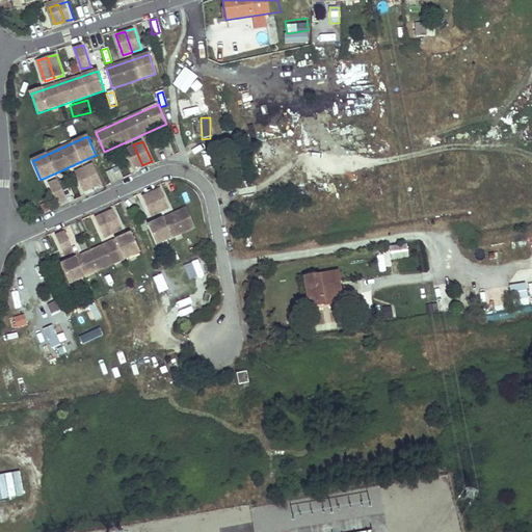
[(133,144),(125,149),(133,169),(142,165),(133,144)]
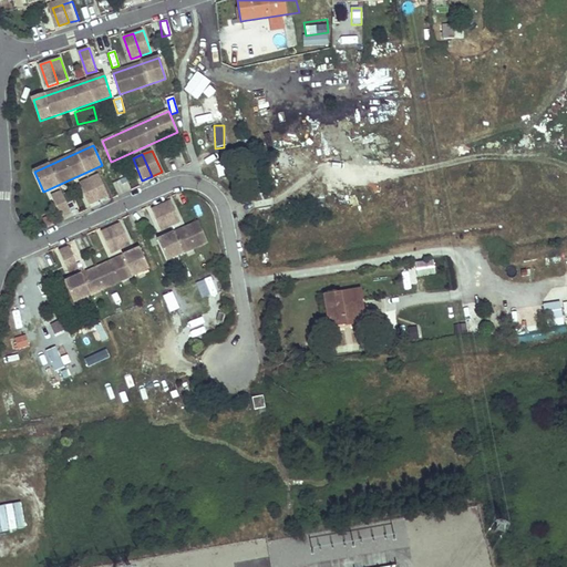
[(100,174),(90,178),(100,199),(109,195),(100,174)]
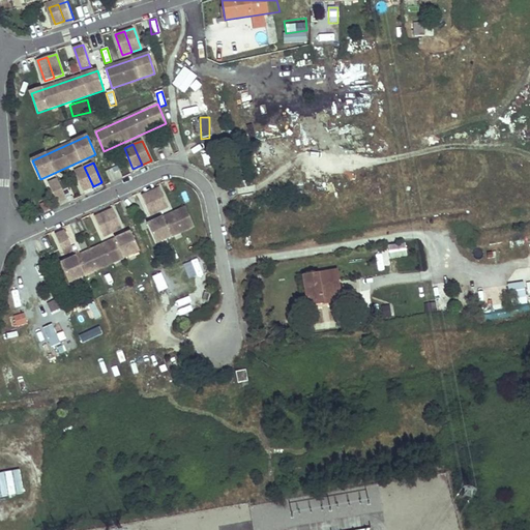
[(84,167),(76,171),(84,190),(93,186),(84,167)]
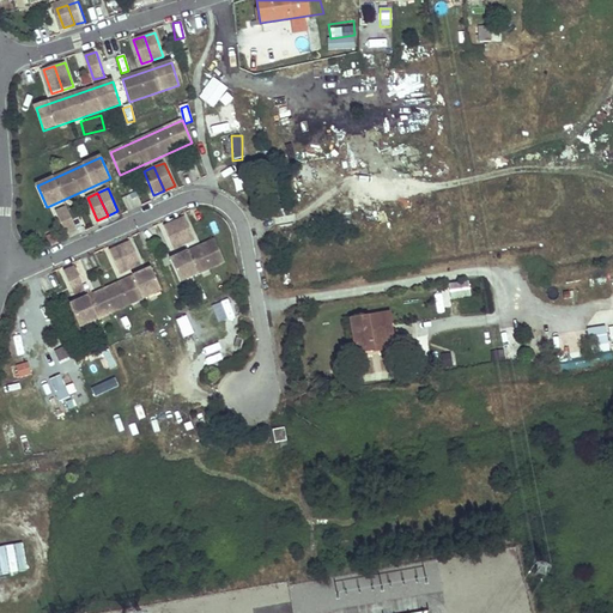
[(67,206),(58,211),(67,234),(78,229),(67,206)]
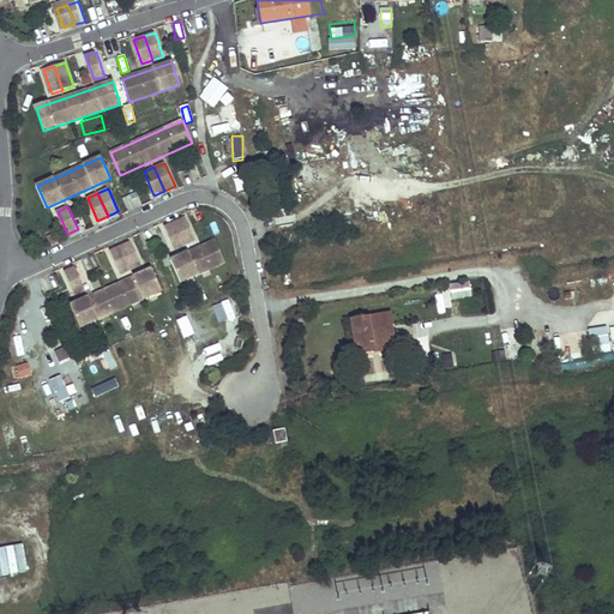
[(182,218),(172,223),(182,246),(193,242),(182,218)]
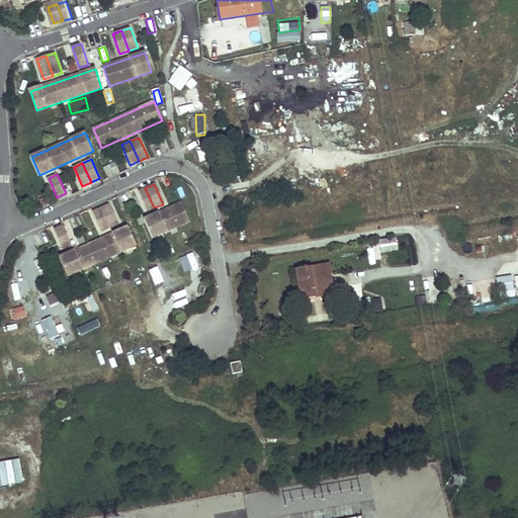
[(145,188),(137,192),(146,211),(154,207),(145,188)]
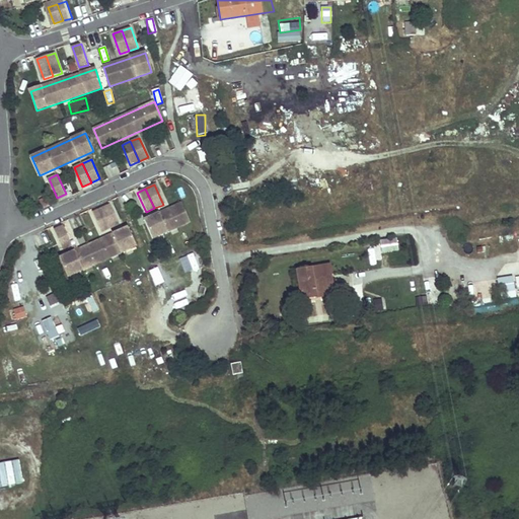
[(178,204),(143,221),(151,239),(188,223),(178,204)]
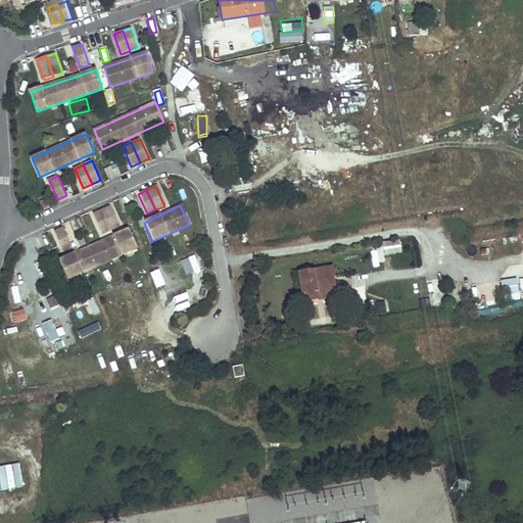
[(109,207),(101,210),(109,231),(119,227),(109,207)]
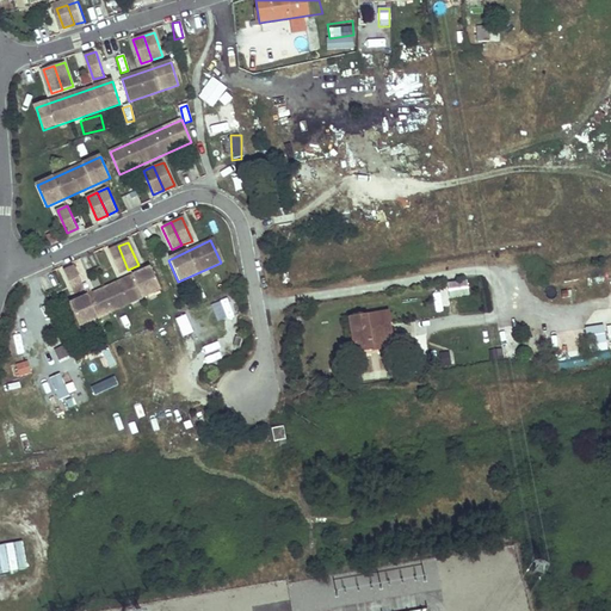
[(118,246),(107,251),(118,275),(128,270),(118,246)]
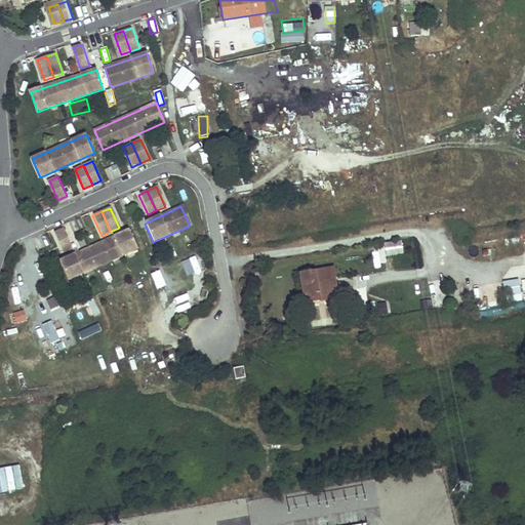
[(63,229),(53,233),(63,253),(72,249),(63,229)]
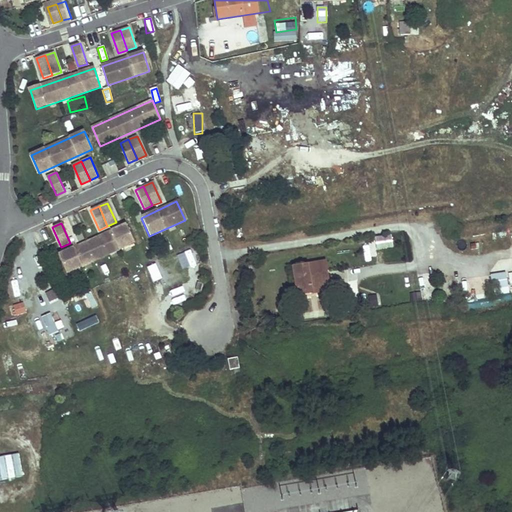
[(125,225),(59,255),(67,273),(133,243),(125,225)]
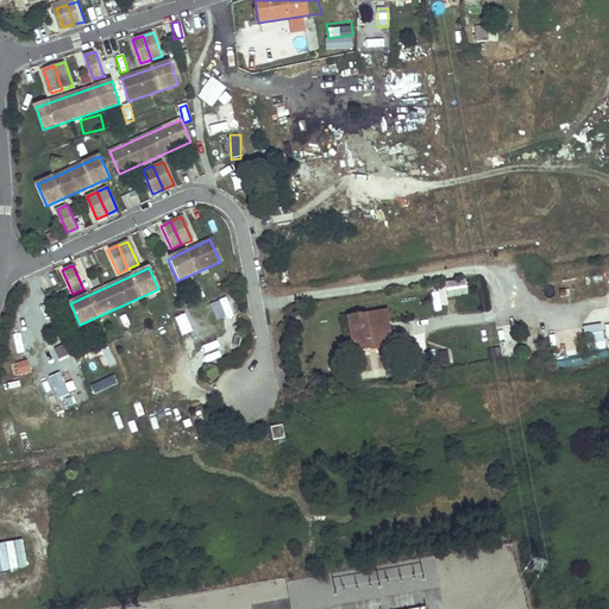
[(385,312),(347,318),(353,351),(370,349),(368,339),(389,337),(385,312)]
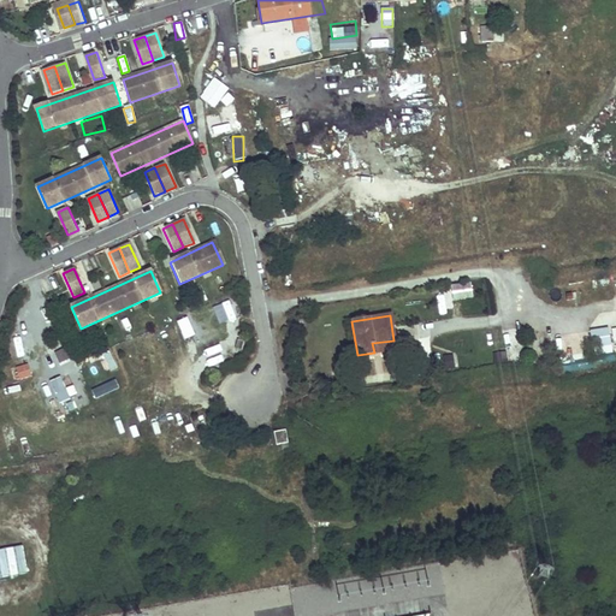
[(394,341),(372,343),(374,353),(395,349),(395,344),(394,341)]
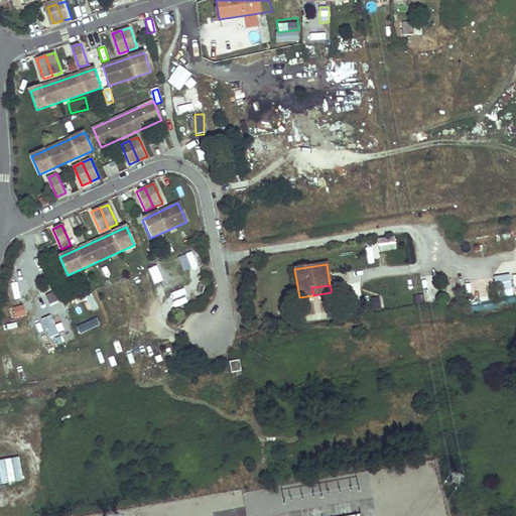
[(14,306),(14,317),(25,317),(24,306),(14,306)]
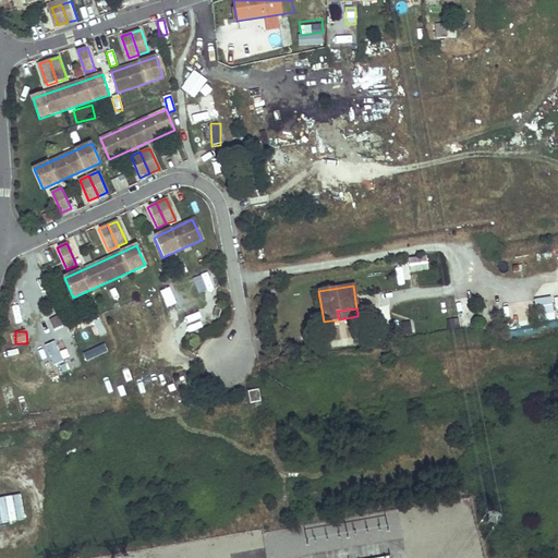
[(65,342),(50,350),(58,364),(72,356),(65,342)]
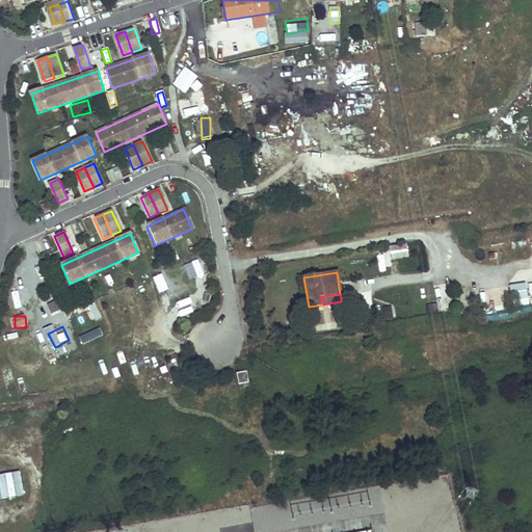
[(121,352),(135,346),(129,333),(115,339),(121,352)]
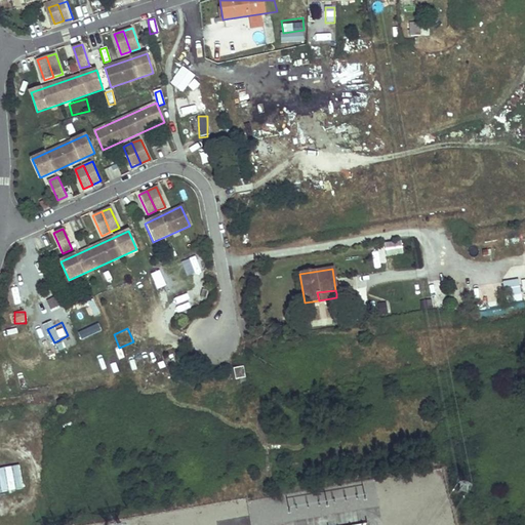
[(243,367),(233,369),(236,379),(245,378),(243,367)]
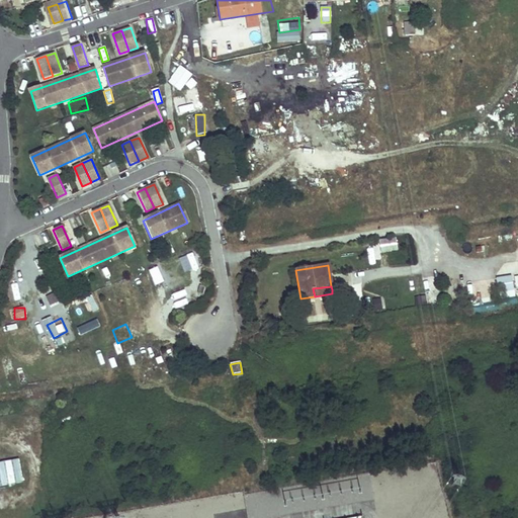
[(367,387),(358,390),(359,399),(369,397),(367,387)]
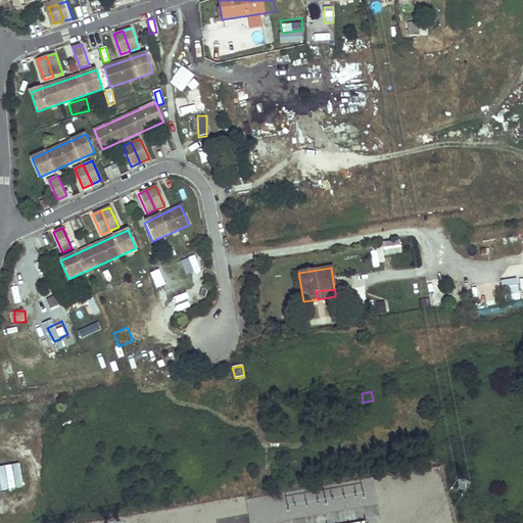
[(19,465),(0,468),(0,490),(24,487),(19,465)]
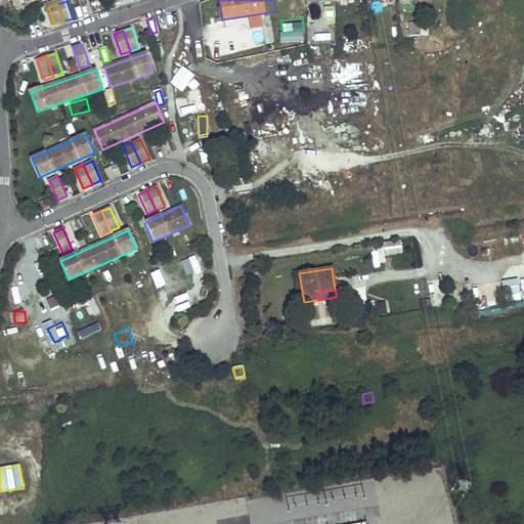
[(250,523),(247,498),(198,506),(199,518),(154,523),(250,523)]
